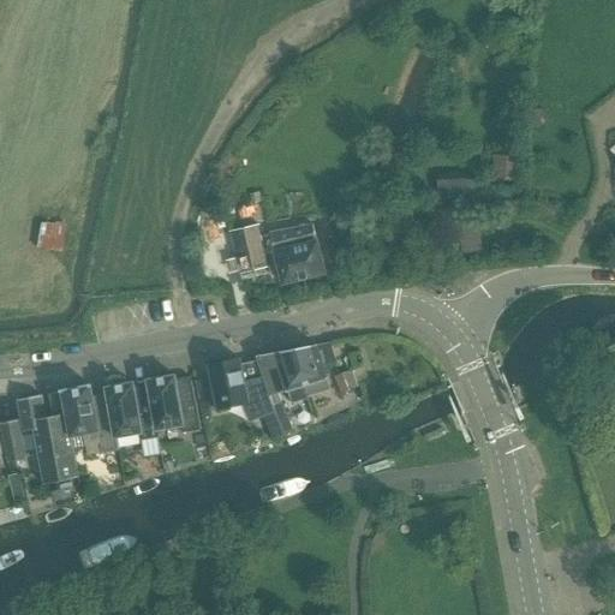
[(496,154),(494,178),(518,179),(519,155),(496,154)]
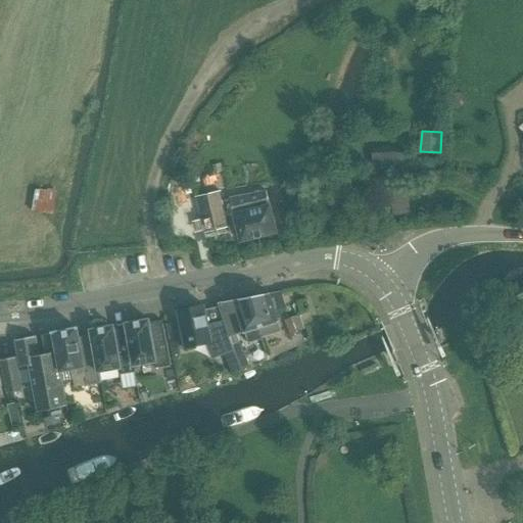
[(52,212),(55,193),(35,190),(32,209),(52,212)]
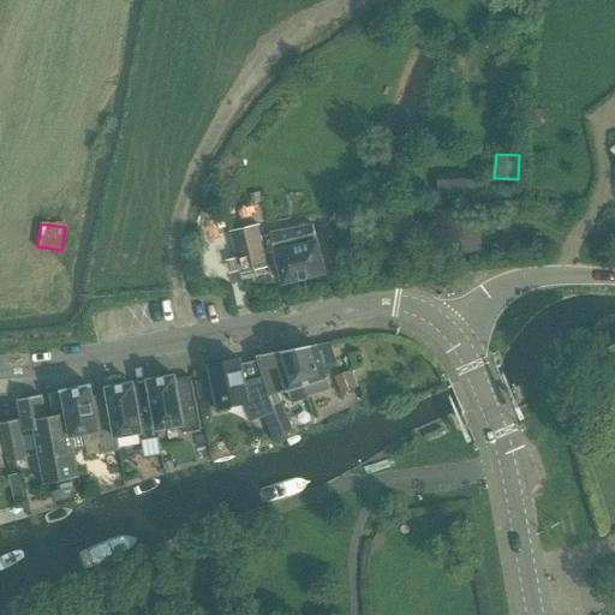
[(274,250),(284,285),(326,273),(314,225),(262,237),(260,226),(232,232),(242,273),(268,267),(264,252),(274,250)]
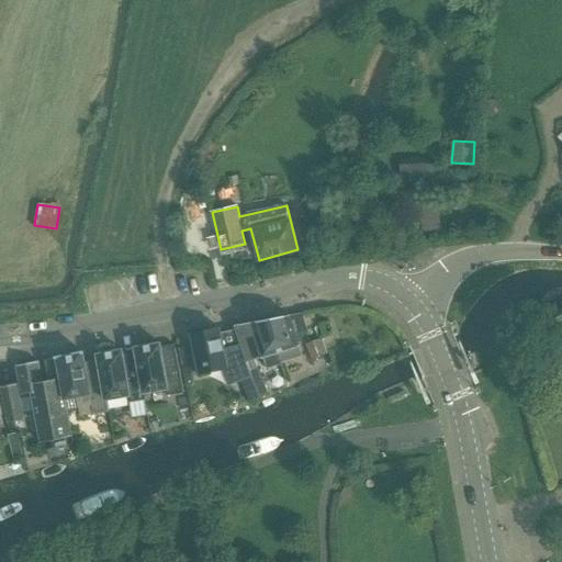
[(315,222),(304,225),(307,237),(318,235),(315,222)]
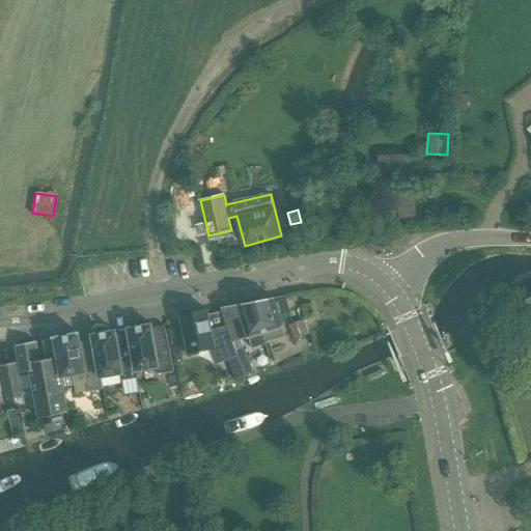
[(273,298),(248,303),(252,315),(256,314),(266,343),(285,337),(282,327),(279,317),(291,314),(286,297),(273,299),(273,298)]
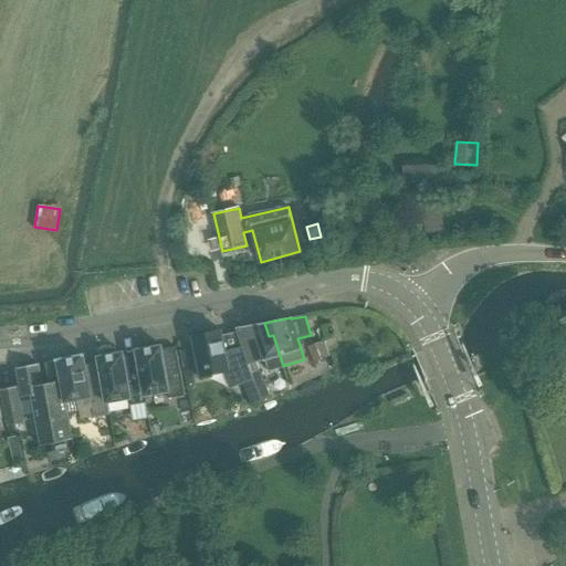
[(264,323),(237,327),(238,332),(252,374),(258,370),(255,363),(265,360),(269,371),(283,367),(283,366),(273,335),(269,336),(264,323)]
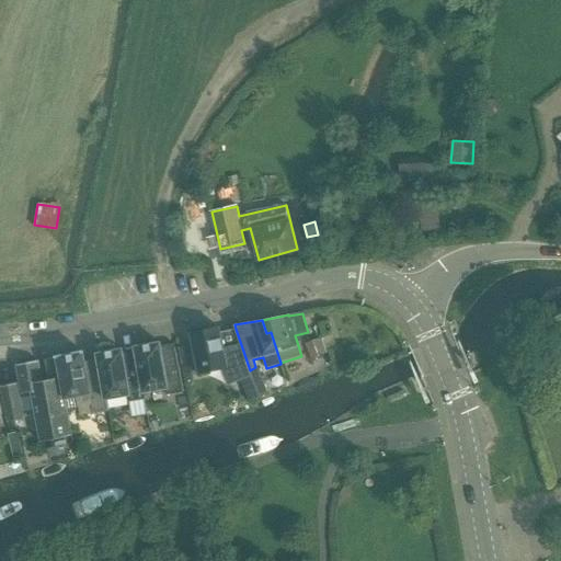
[(208,331),(191,334),(199,376),(221,371),(227,385),(251,375),(250,370),(236,329),(220,332),(219,328),(208,331)]
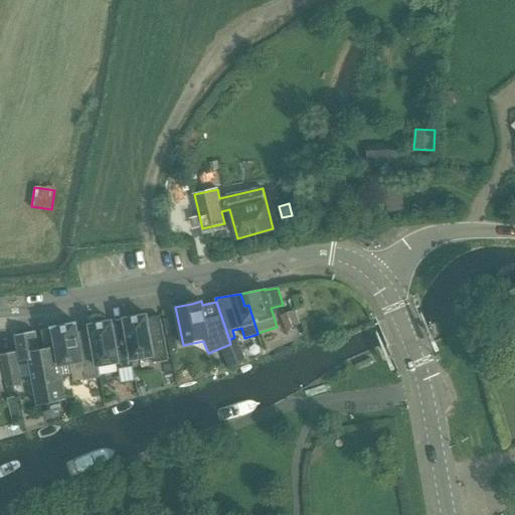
[(295,311),(282,316),(287,330),(300,325),(295,311)]
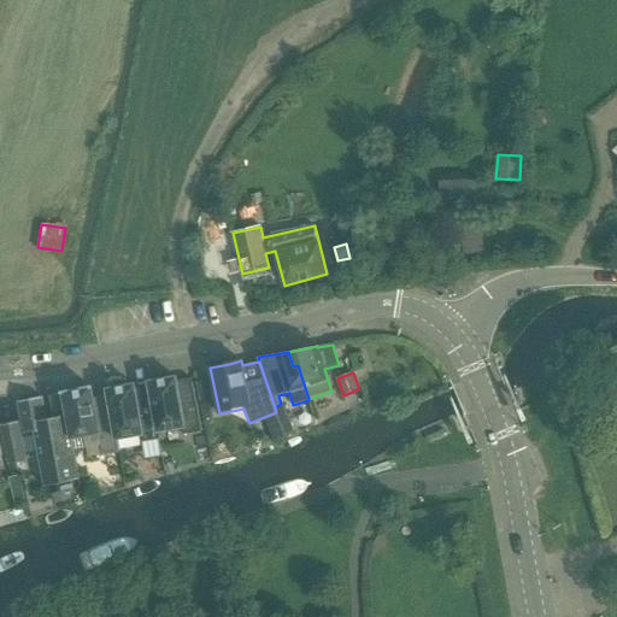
[(148,382),(148,387),(150,386),(158,432),(181,428),(182,434),(201,432),(192,378),(176,381),(176,377),(163,380),(162,376),(150,378),(150,382),(148,382)]
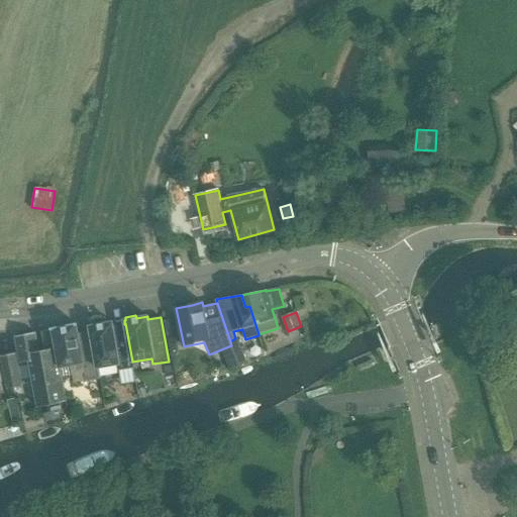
[(89,326),(90,332),(91,331),(97,369),(97,368),(116,365),(118,370),(133,368),(132,362),(125,323),(124,324),(113,326),(112,322),(101,324),(100,321),(90,323),(90,326),(89,326)]
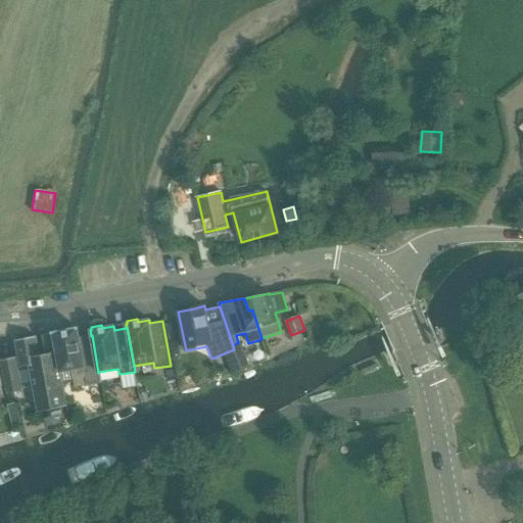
[(55,348),(56,352),(59,372),(72,370),(75,387),(77,387),(78,389),(83,388),(82,386),(100,383),(98,373),(92,335),(91,336),(80,338),(78,328),(52,333),(52,334),(42,336),(45,350),(55,348)]
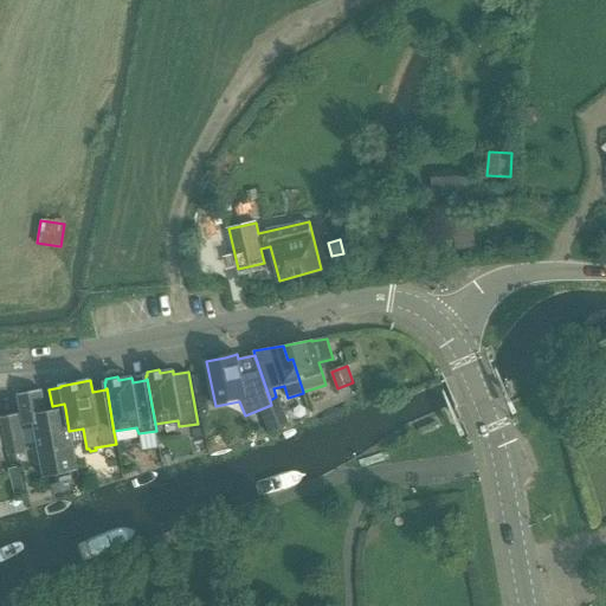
[(69,431),(65,408),(45,412),(40,389),(18,394),(24,426),(34,424),(44,478),(76,471),(69,431)]
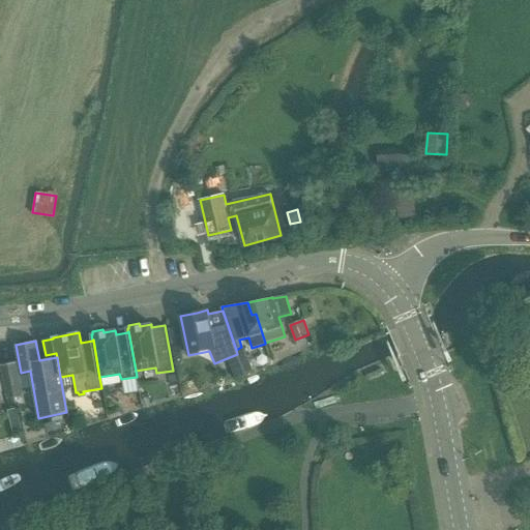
[(246,359),(240,361),(244,374),(253,371),(248,359),(246,359)]
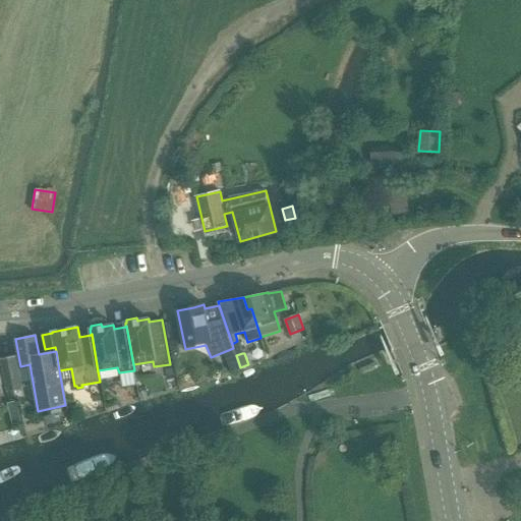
[(0,359),(7,393),(21,390),(15,356),(0,359)]
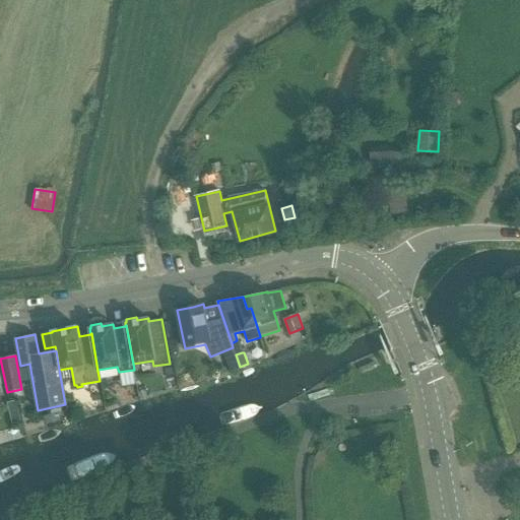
[(16,402),(8,403),(10,414),(18,412),(16,402)]
